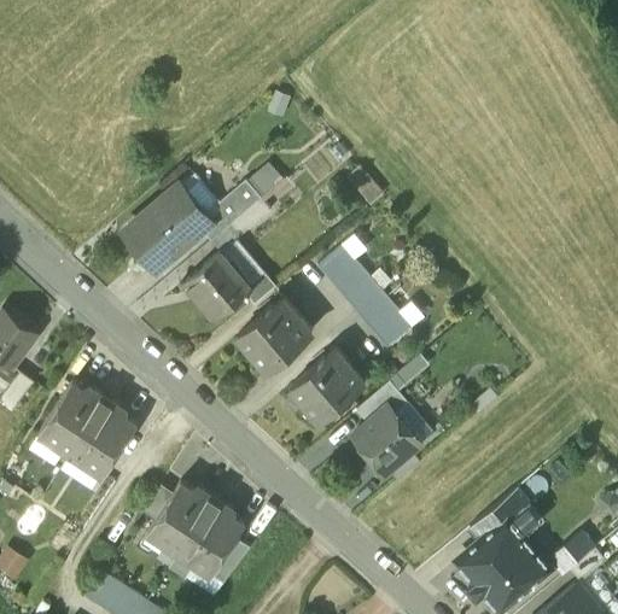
[(361,162),(348,171),(371,202),(384,192),(361,162)]
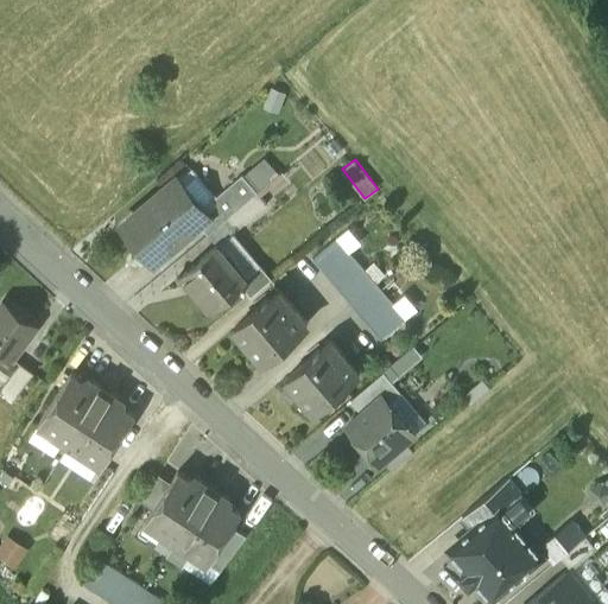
[(242,176),(213,201),(216,205),(202,218),(204,220),(198,224),(208,235),(227,218),(257,195),(257,194),(242,176)]
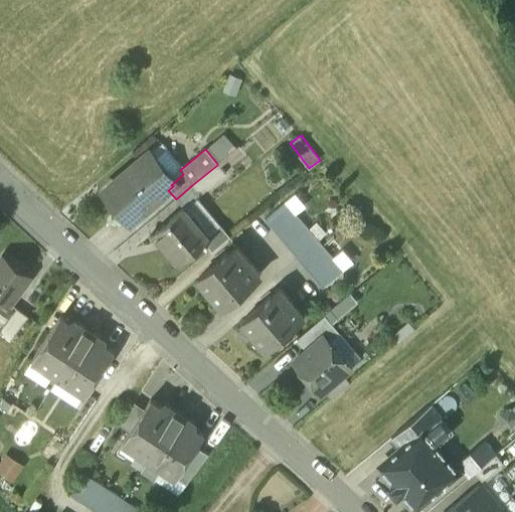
[(171,185),(147,156),(104,192),(130,222),(168,190),(173,186),(171,185)]
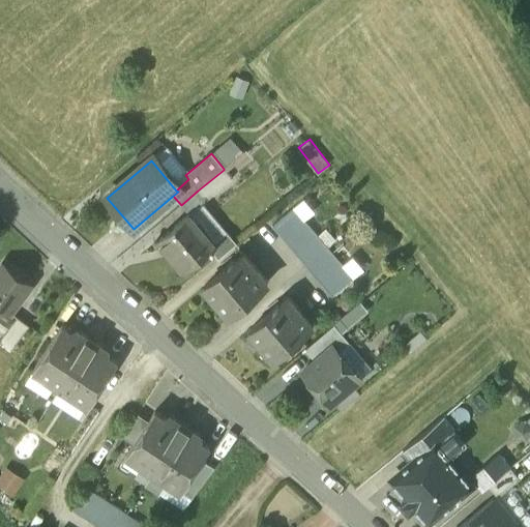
[(224,170),(198,191),(207,202),(232,180),(224,170)]
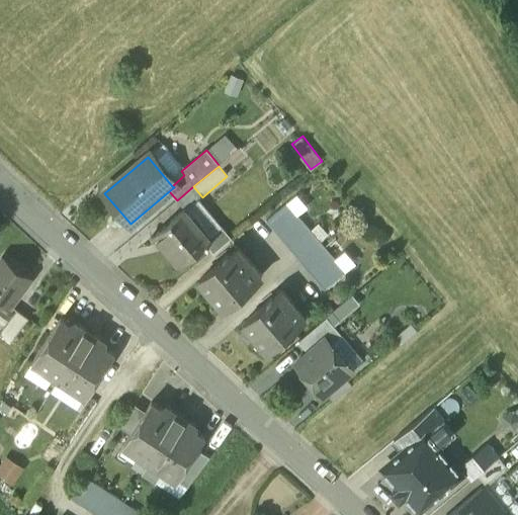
[(285,203),(265,221),(282,241),(303,224),(285,203)]
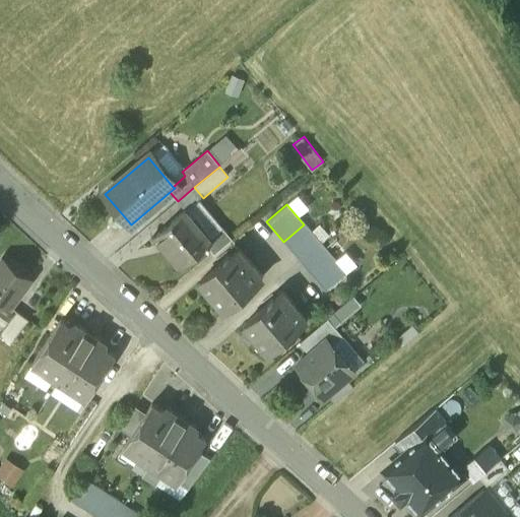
[(186,211),(155,237),(181,267),(209,243),(197,229),(199,227),(186,211)]
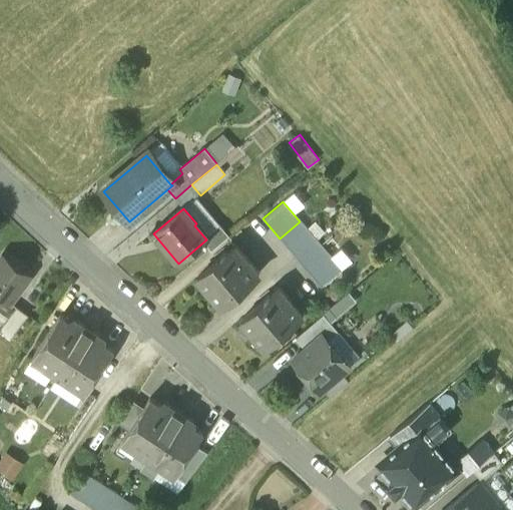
[(300,221),(280,238),(297,260),(317,242),(300,221)]
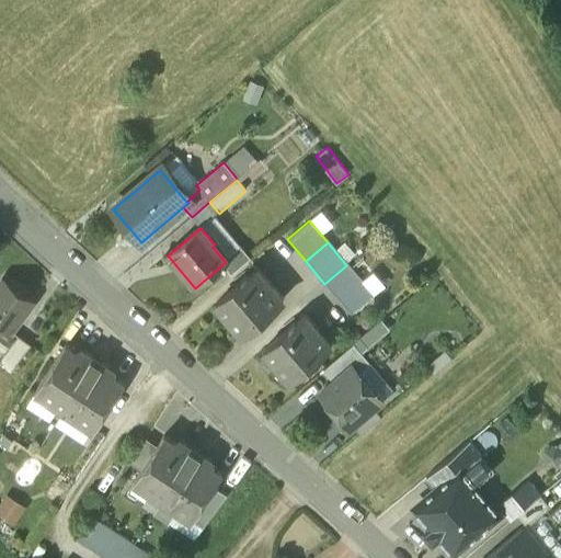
[(346,265),(324,284),(352,316),(374,297),(346,265)]
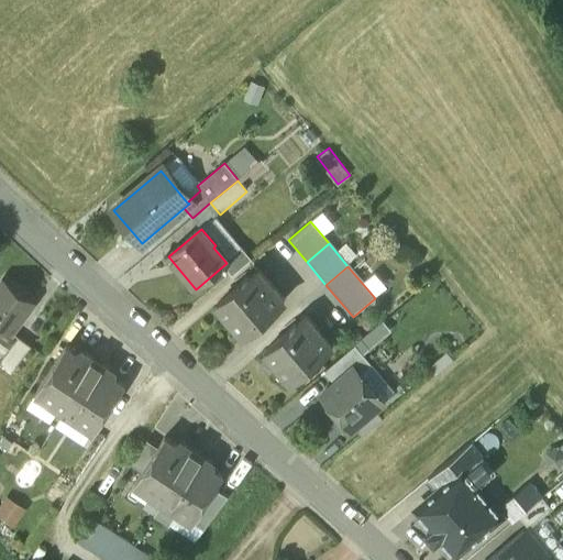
[(257,272),(217,306),(243,337),(284,303),(257,272)]
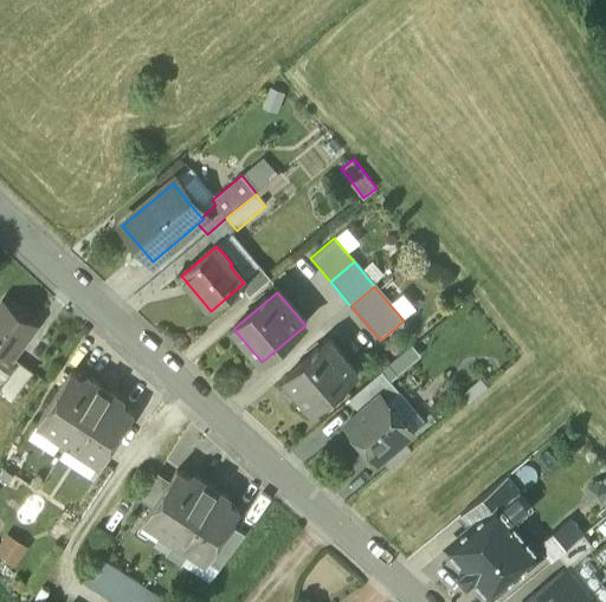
[(37,327),(5,303),(0,308),(0,351),(11,361),(37,327)]
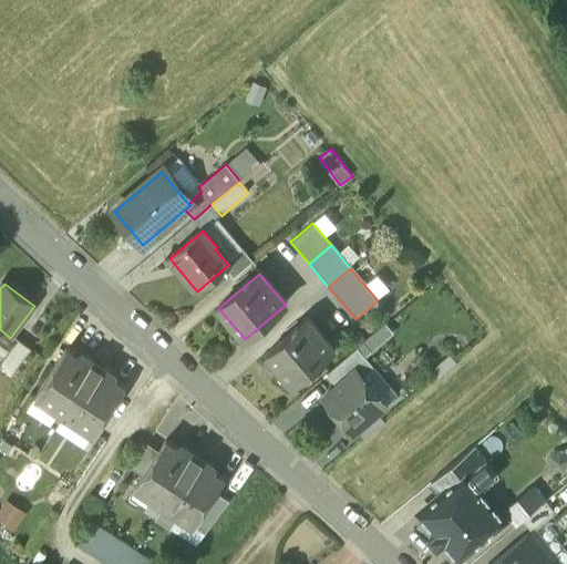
[(334,352),(308,320),(267,355),(294,387),(334,352)]
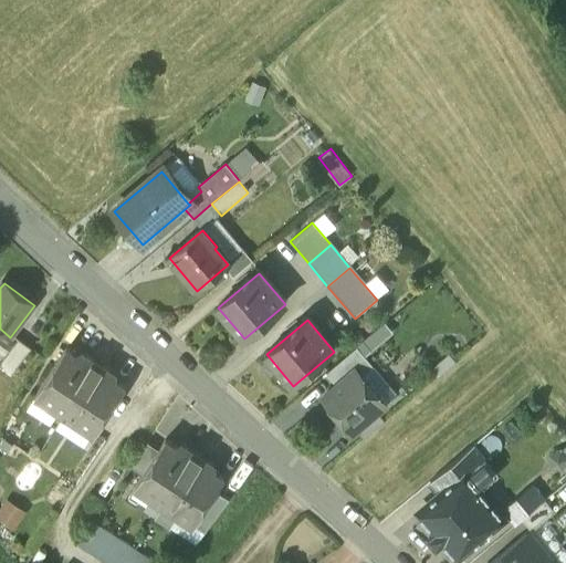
[(18,340),(0,364),(0,367),(12,377),(31,350),(18,340)]
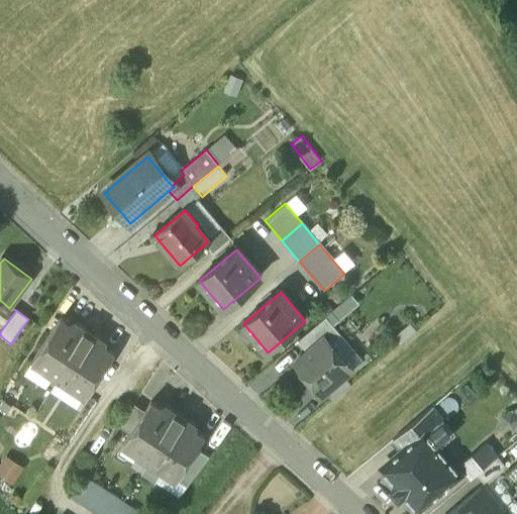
[(75,323),(72,327),(61,319),(32,362),(87,397),(114,354),(103,346),(105,343),(75,323)]
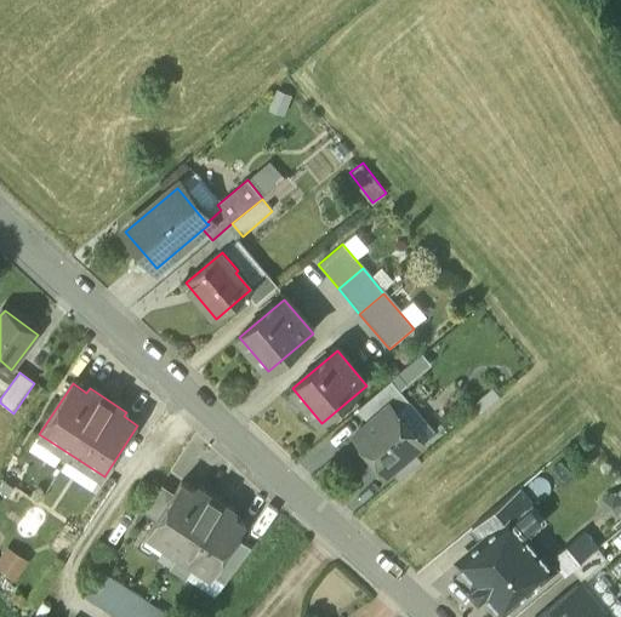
[(409,404),(392,383),(358,411),(370,426),(392,407),(397,413),(409,404)]
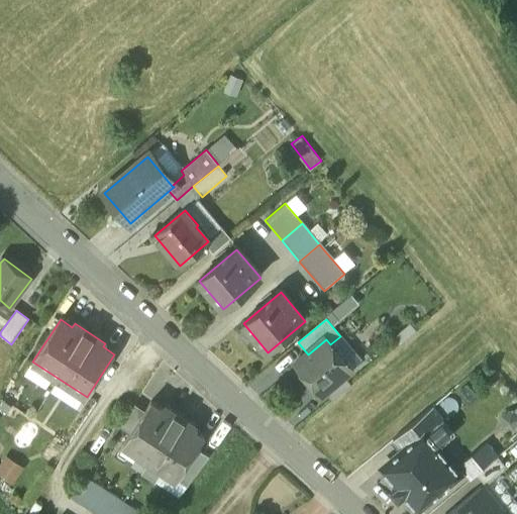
[(363,361),(341,336),(340,336),(330,344),(351,371),(363,361)]
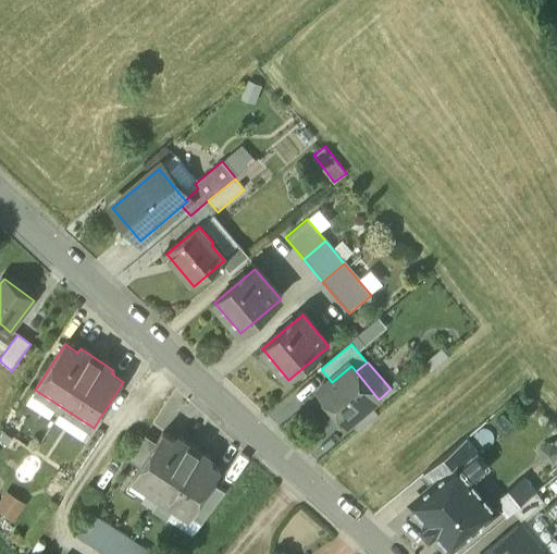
[(356,371),(351,366),(332,382),(319,393),(347,427),(349,423),(370,407),(379,399),(356,371)]
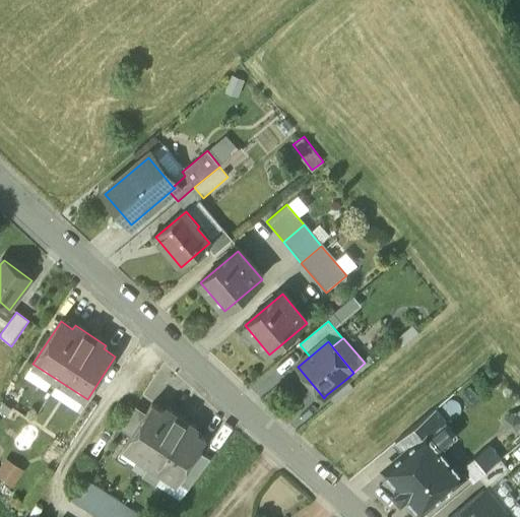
[(345,380),(326,395),(334,404),(352,389),(345,380)]
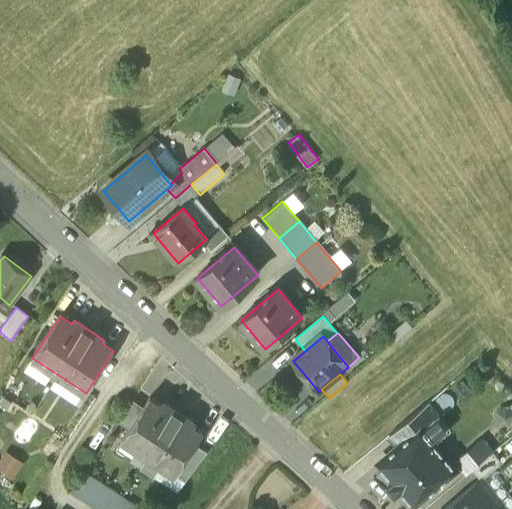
[(194,422),(164,402),(161,406),(149,398),(143,408),(129,429),(122,440),(176,476),(196,445),(203,434),(191,426),(194,422)]
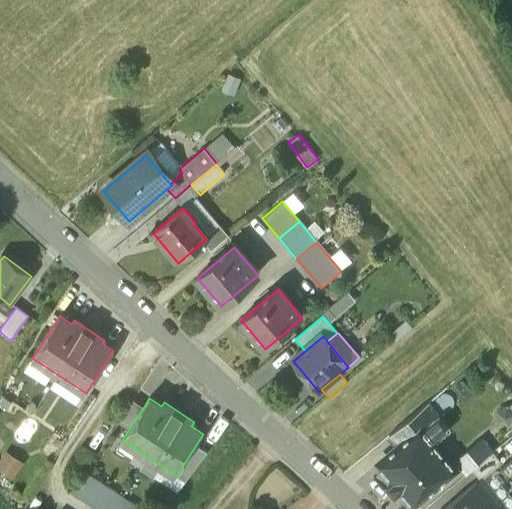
[(133,401),(119,422),(129,429),(143,408),(133,401)]
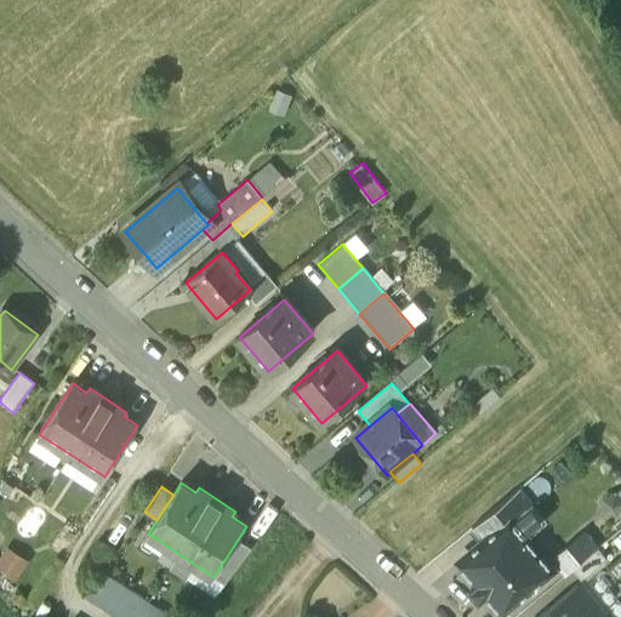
[(519,490),(472,531),(483,544),(510,523),(511,524),(533,506),(519,490)]
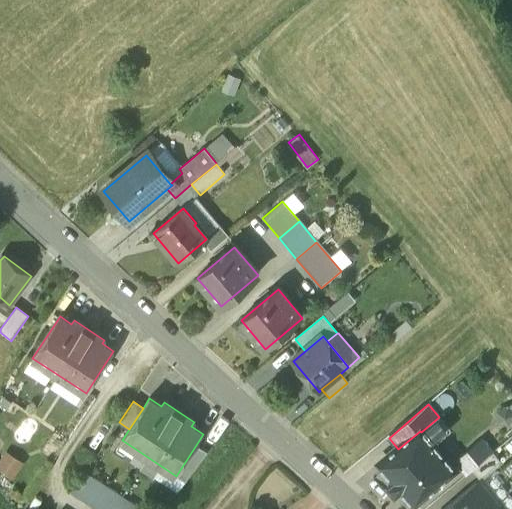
[(421,432),(420,431),(398,449),(380,464),(395,481),(388,487),(395,496),(402,490),(414,505),(454,471),(421,432)]
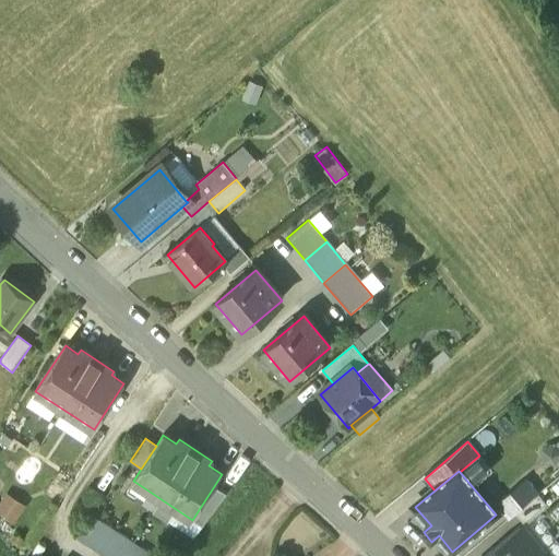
[(526,481),(496,506),(509,521),(515,516),(538,496),(526,481)]
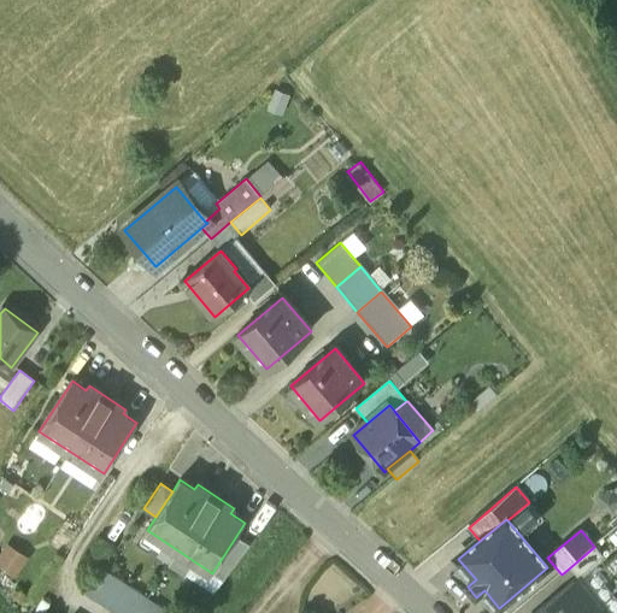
[(236,536),(212,573),(224,581),(250,546),(236,536)]
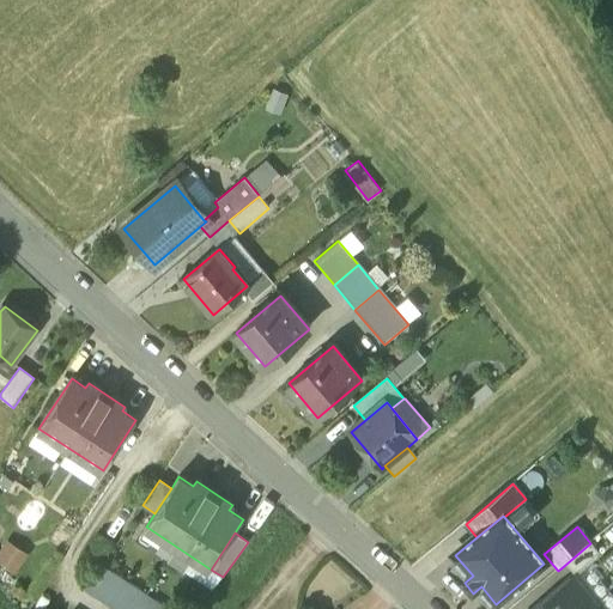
[(590,543),(565,565),(575,576),(575,577),(601,555),(590,543)]
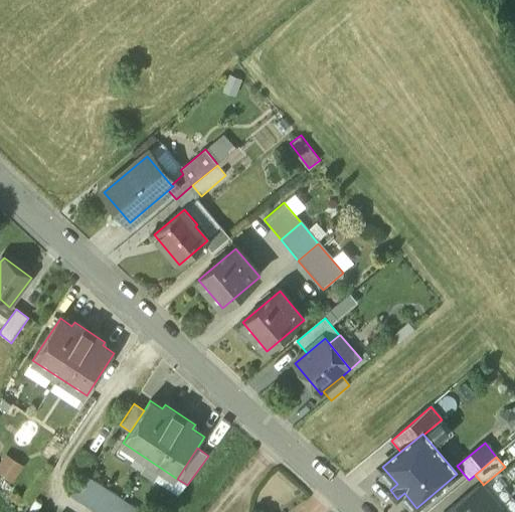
[(37,481),(20,470),(10,485),(27,497),(37,481)]
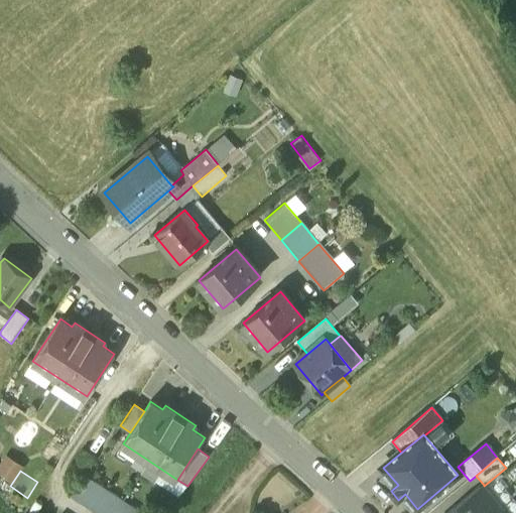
[(139,512),(87,478),(73,498),(95,512),(139,512)]
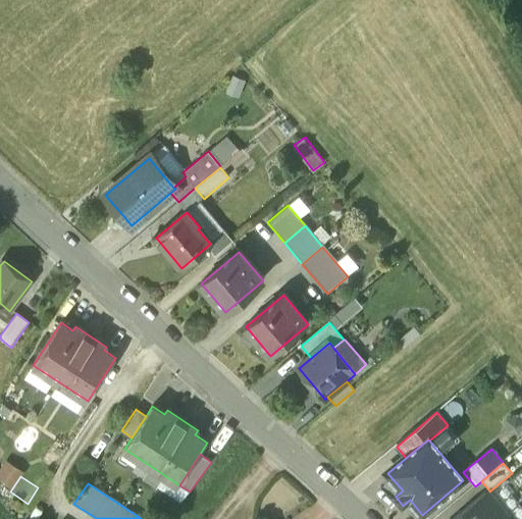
[(489,490),(455,518),(513,518),(489,491),(489,490)]
